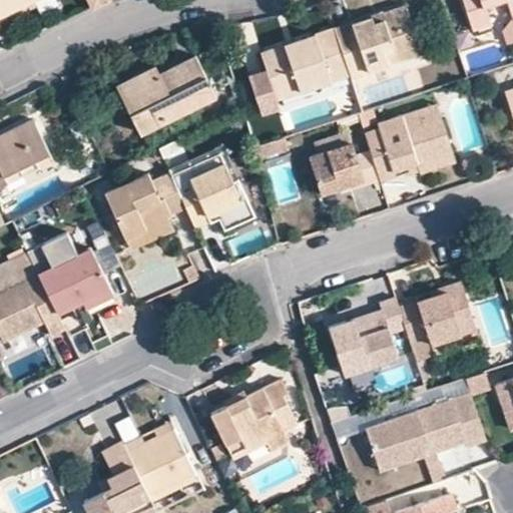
[(0,0),(0,15),(33,0),(0,0)]
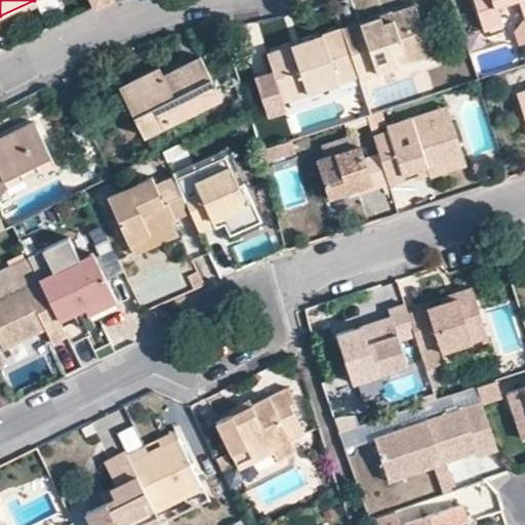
[(495,4),(510,0),(519,0),(524,17),(514,31),(517,43),(524,40),(524,0),(474,0),(483,31),(501,24),(495,4)]
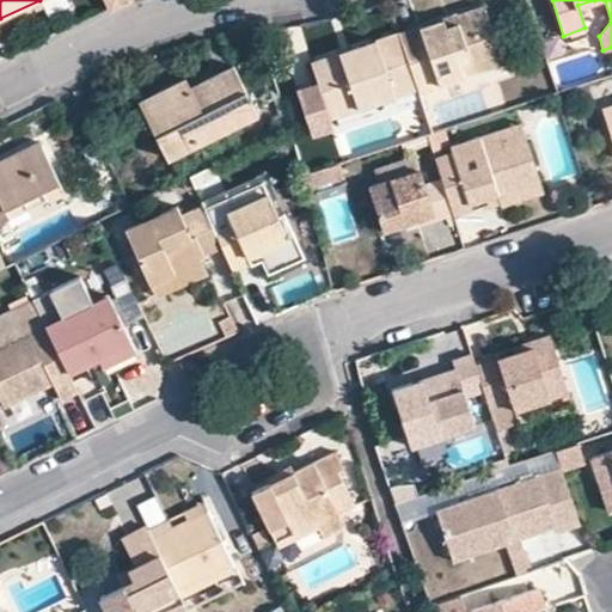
[(502,63),(484,7),(401,35),(417,87),(420,91),(502,63)]
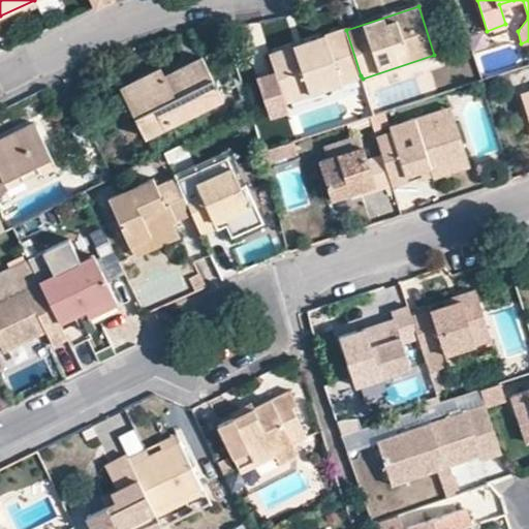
[(275,73),(284,101),(361,75),(346,30),(270,56),(275,73)]
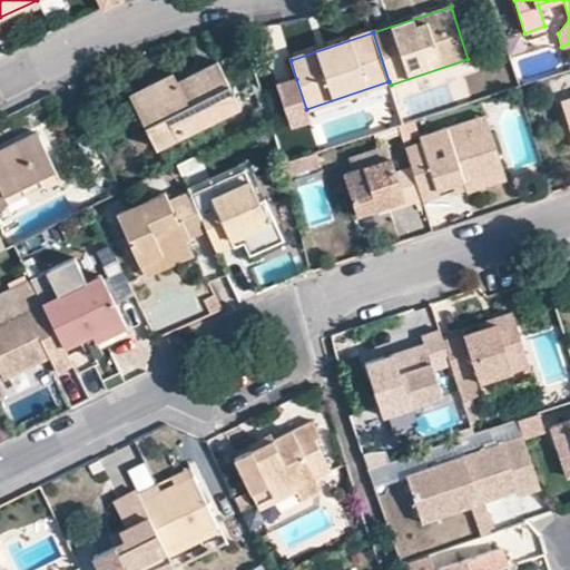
[(129,94),(156,146),(238,105),(216,61),(176,80),(173,74),(129,94)]
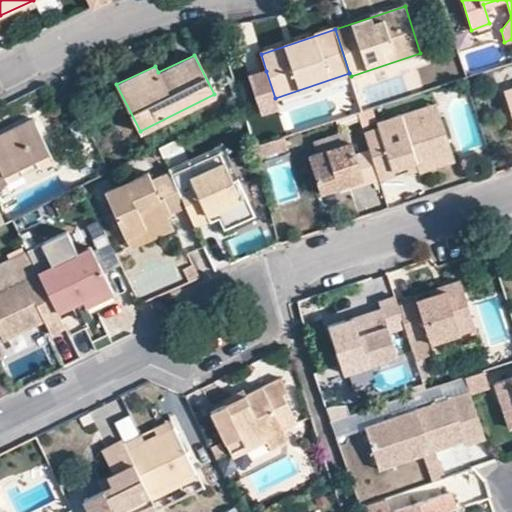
[(275,98),(266,71),(248,77),(261,114),(278,109),(275,98)]
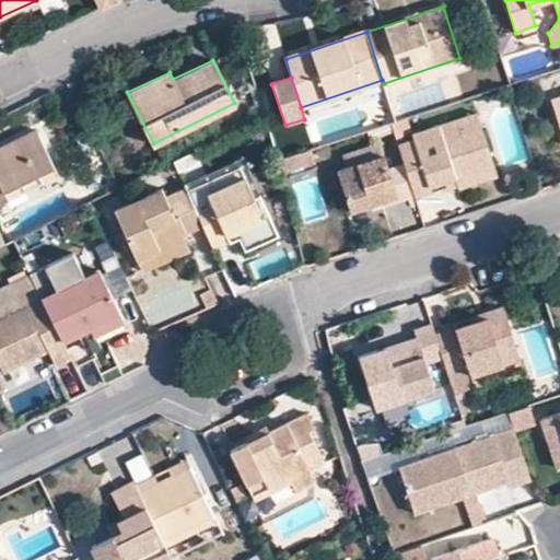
[(481,128),(477,113),(451,120),(457,137),(481,128)]
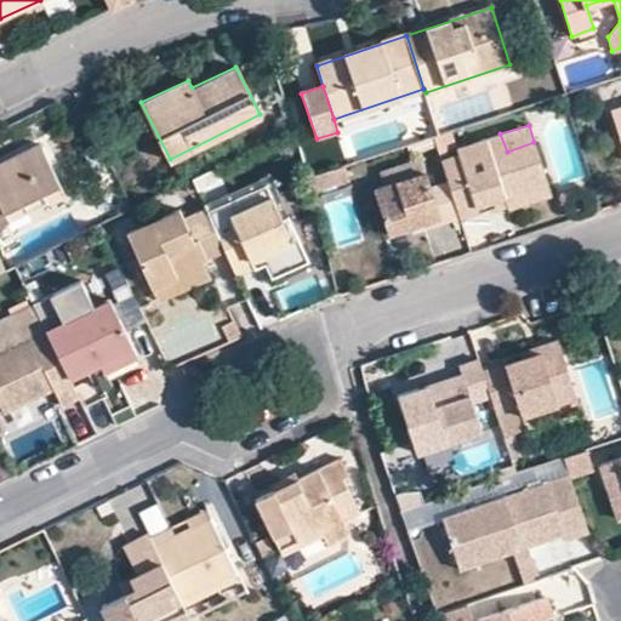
[(439,135),(436,136),(444,160),(460,154),(457,149),(450,131),(439,135)]
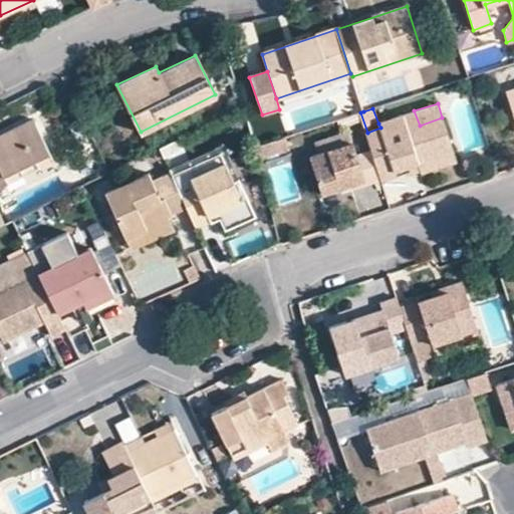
[(407,168),(409,166),(418,164),(419,170),(420,172),(456,160),(442,117),(420,125),(414,110),(378,123),(380,127),(367,133),(372,149),(383,181),(398,175),(397,170),(407,168)]
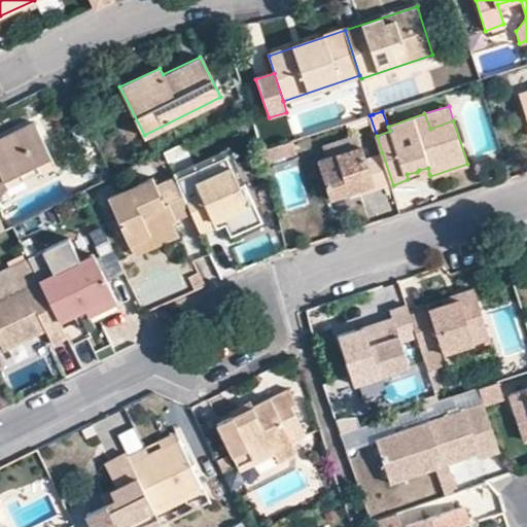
[(0,187),(5,185),(2,178),(48,155),(35,124),(0,140),(0,187)]
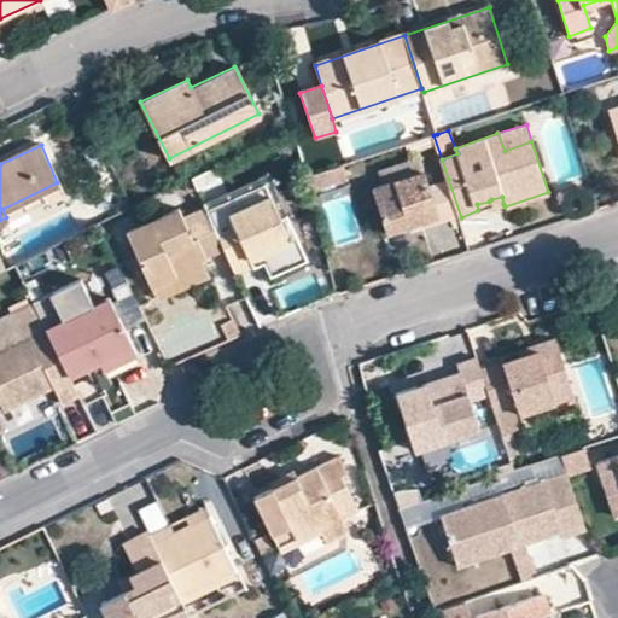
[(310,191),(347,180),(342,164),(307,176),(310,191)]
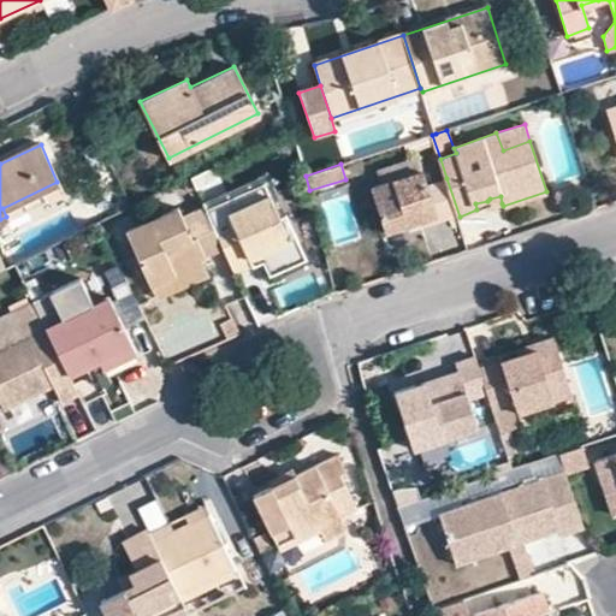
[(217,178),(212,167),(189,178),(194,189),(217,178)]
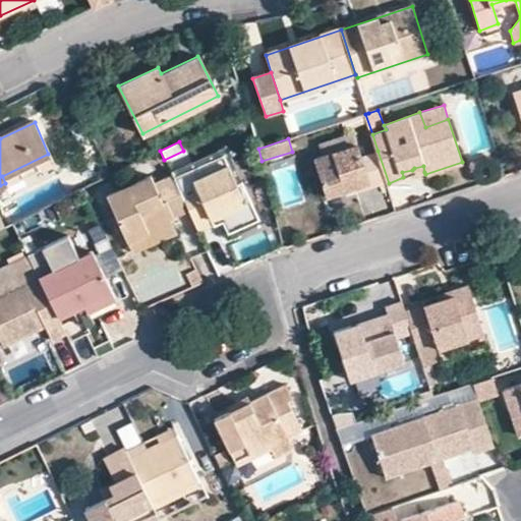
[(362,156),(357,141),(323,154),(314,157),(328,196),(355,187),(370,182),(373,188),(389,183),(378,151),(362,156)]
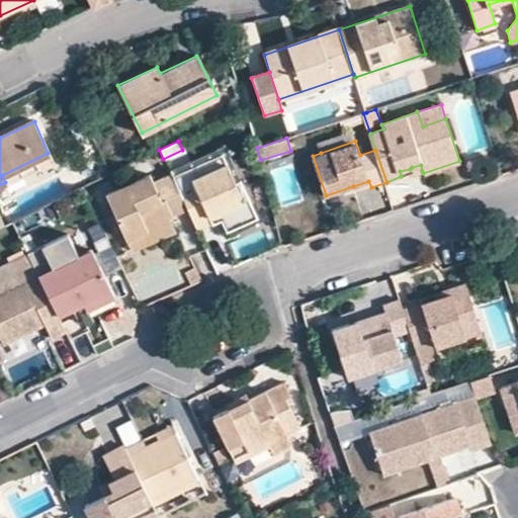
[(2,175),(5,182),(51,160),(48,153),(2,175)]
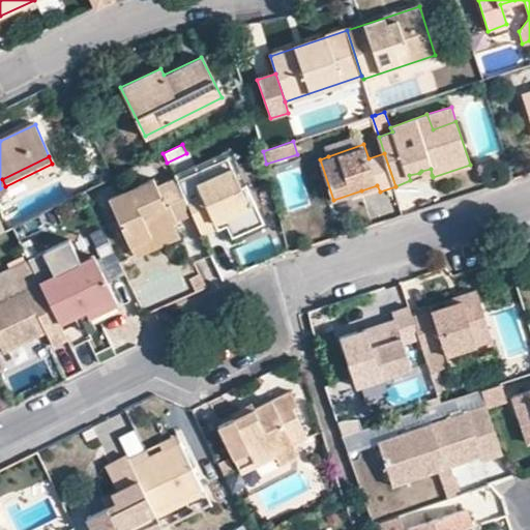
[(236,166),(231,168),(243,197),(248,195),(236,166)]
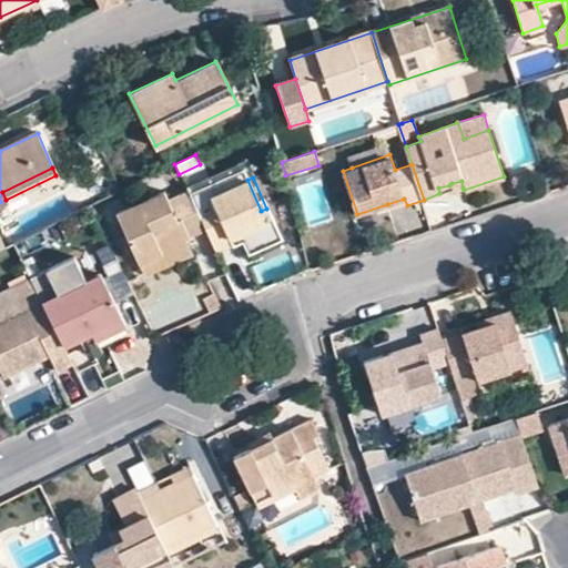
[(261,211),(247,180),(192,204),(203,229),(213,251),(232,243),(229,236),(239,232),(242,239),(244,244),(276,231),(266,209),(261,211)]
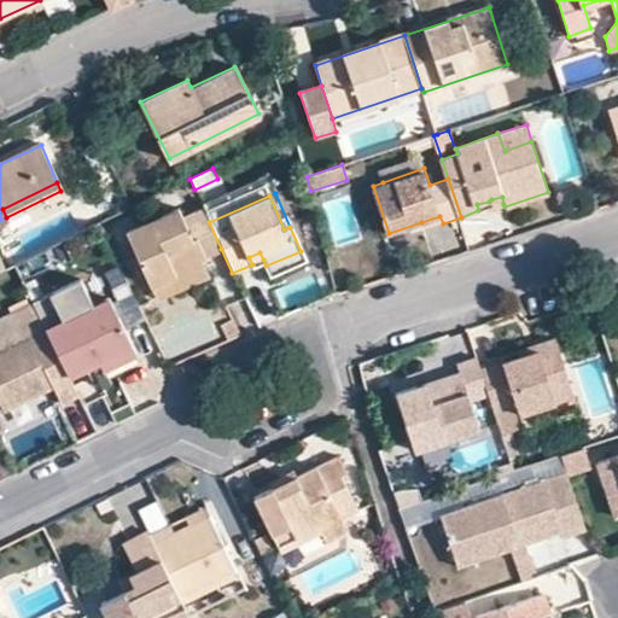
[(176,275),(173,270),(199,258),(221,249),(209,222),(204,209),(182,220),(178,210),(128,233),(151,287),(176,275)]
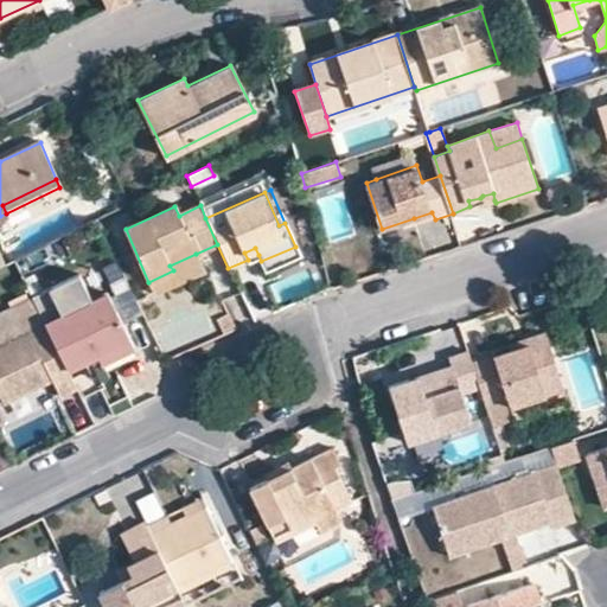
[(432,212),(414,218),(416,224),(435,219),(432,212)]
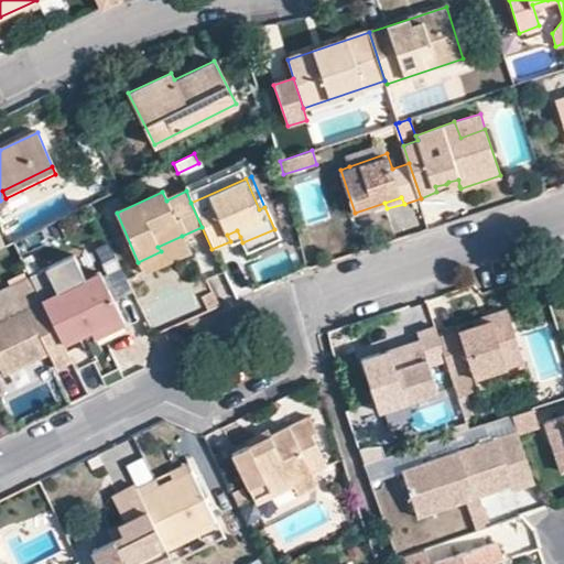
[(0,201),(0,209),(9,206),(6,198),(0,201)]
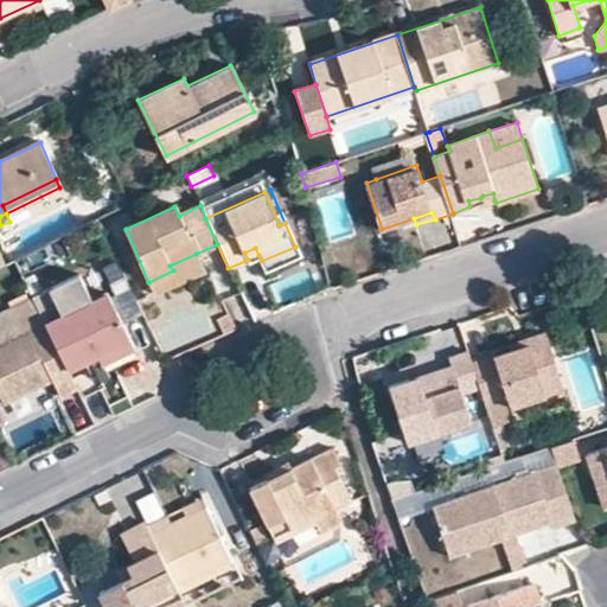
[(244,253),(248,260),(259,255),(255,248),(244,253)]
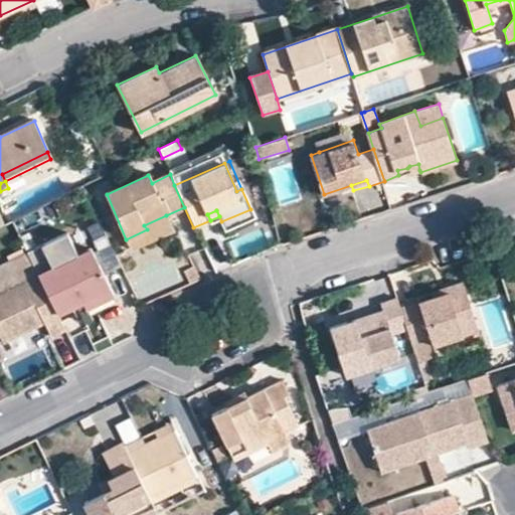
[(126,239),(132,252),(174,233),(166,215),(144,225),(147,229),(126,239)]
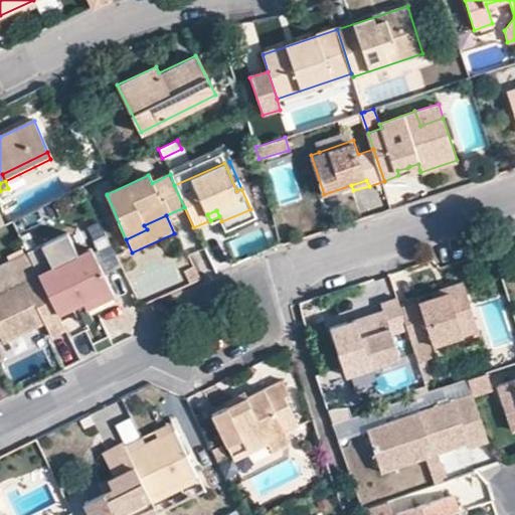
[(56,314),(90,299),(96,312),(116,302),(92,251),(78,258),(67,234),(36,249),(33,242),(24,246),(38,277),(56,314)]
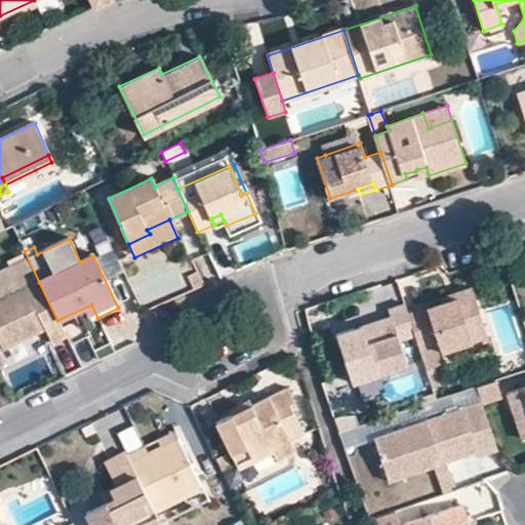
[(57,320),(39,282),(0,300),(0,340),(4,350),(44,330),(50,344),(66,335),(57,320)]
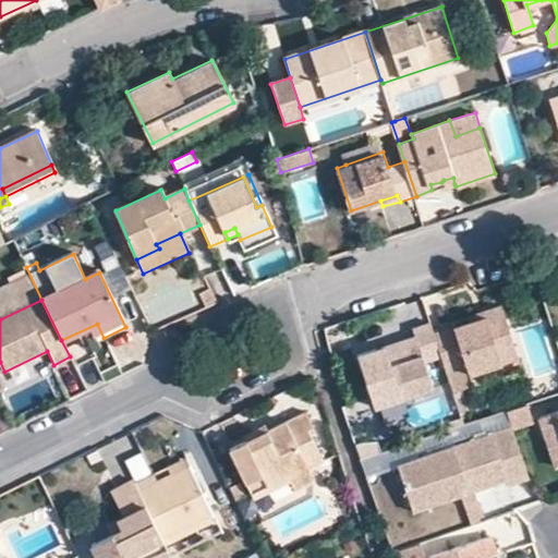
[(474,375),(523,360),(507,306),(488,313),(488,318),(472,324),(438,335),(445,356),(449,370),(470,362),(474,375)]
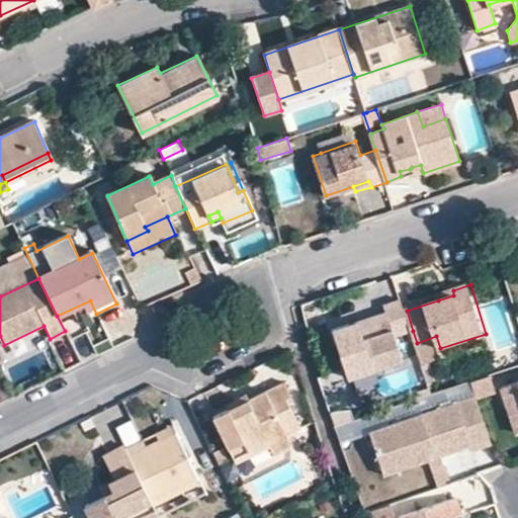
[(453,295),(453,290),(438,295),(438,300),(453,295)]
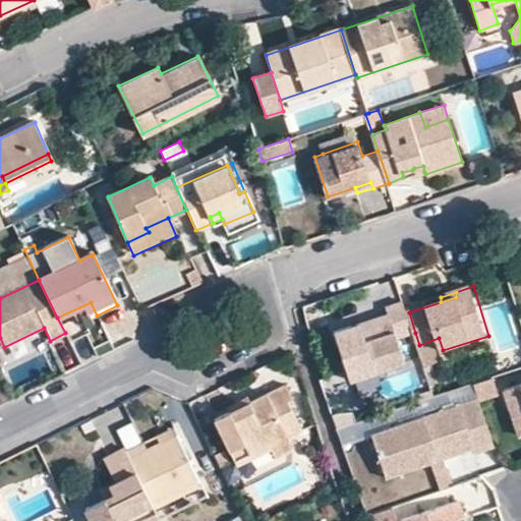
[(364,323),(366,330),(343,337),(355,378),(375,370),(410,359),(402,337),(415,333),(409,312),(405,301),(391,306),(393,312),(364,323)]
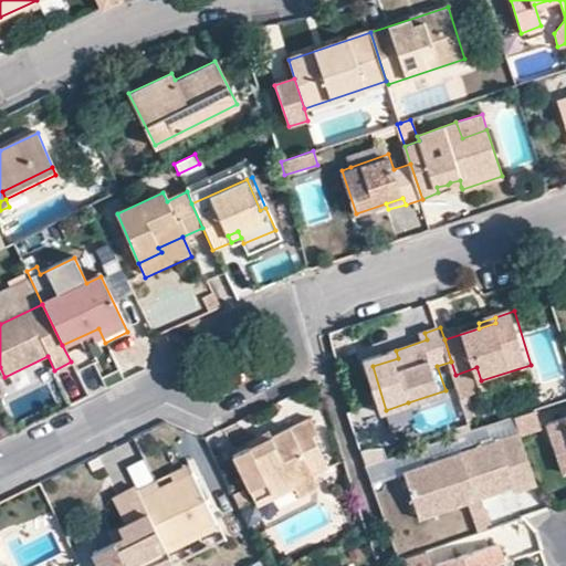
[(95,339),(86,343),(94,360),(103,356),(95,339)]
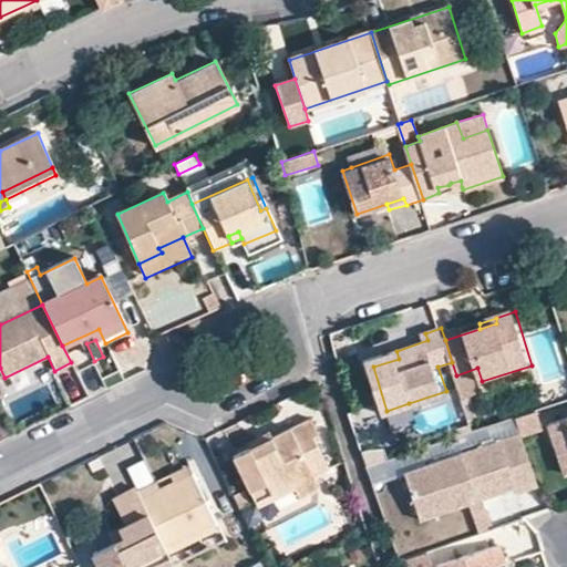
[(370,359),(373,367),(399,359),(397,351),(370,359)]
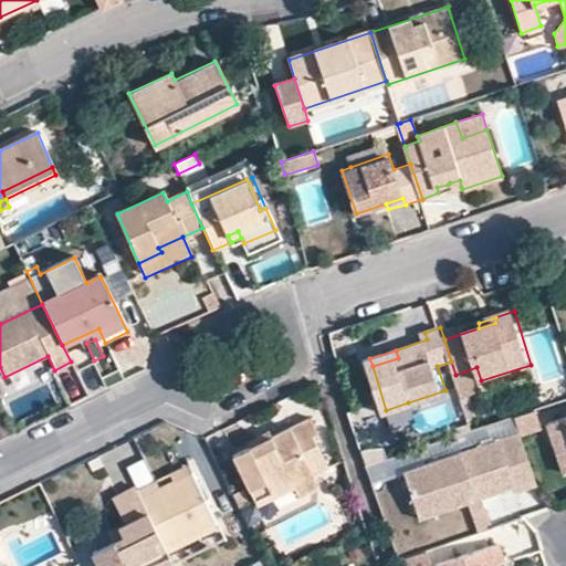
[(540,428),(534,411),(511,418),(516,433),(517,436),(540,428)]
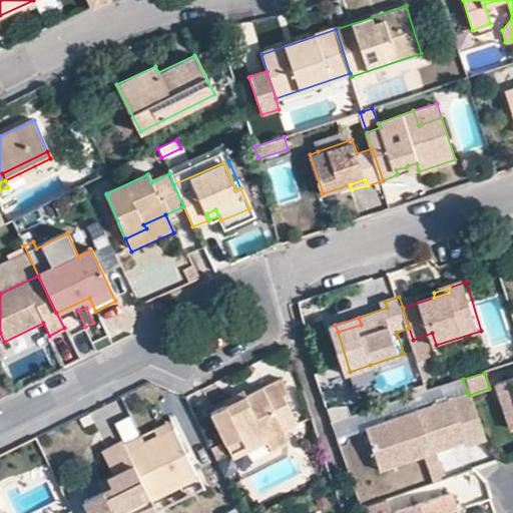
[(512,378),(493,385),(502,413),(512,409),(512,378)]
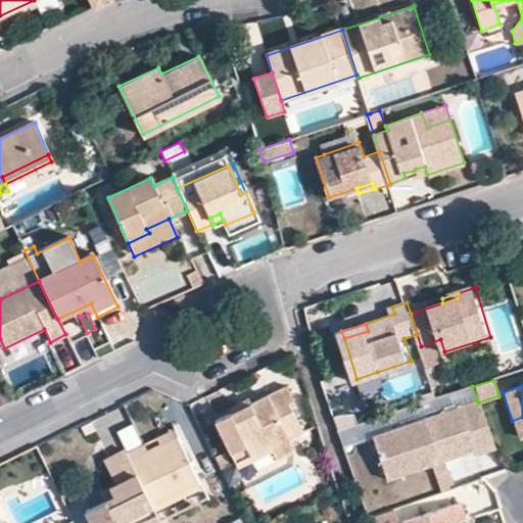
[(269,446),(268,445),(283,438),(284,439),(298,433),(284,402),(289,399),(282,386),(211,420),(232,460),(245,455),(246,457),(269,446)]
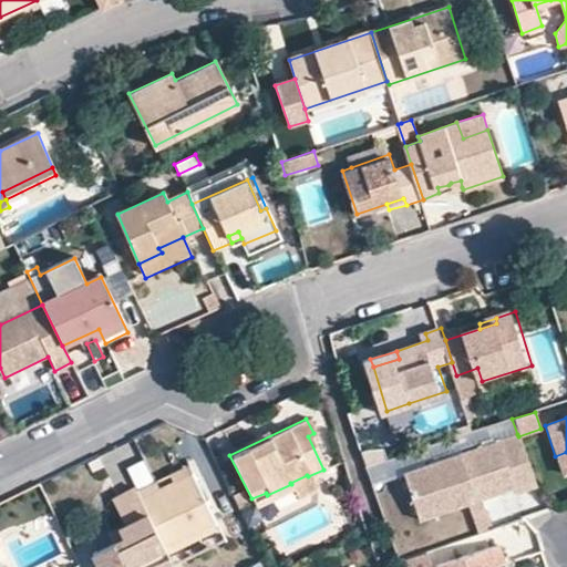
[(517,434),(401,474),(416,519),(467,502),(465,496),(476,493),(477,497),(512,486),(514,491),(534,484),(517,434)]
